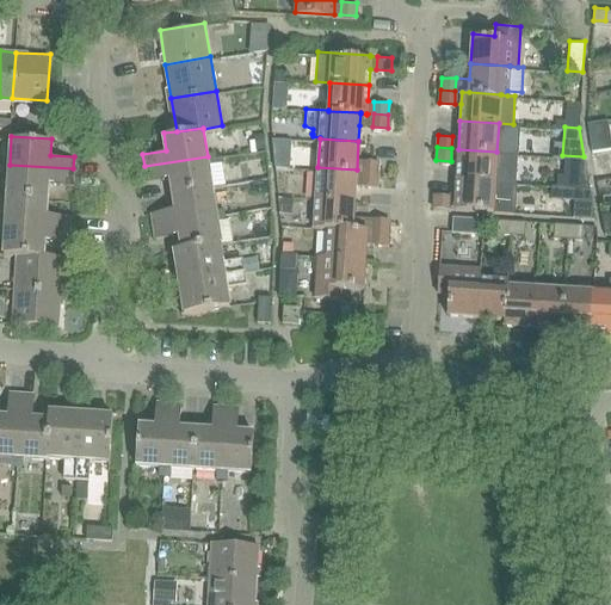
[(458,149),(456,177),(495,180),(497,152),(458,149)]
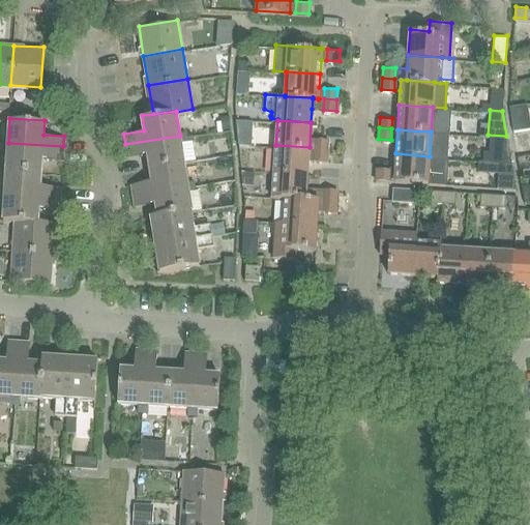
[(251,144),(251,135),(238,134),(238,143),(251,144)]
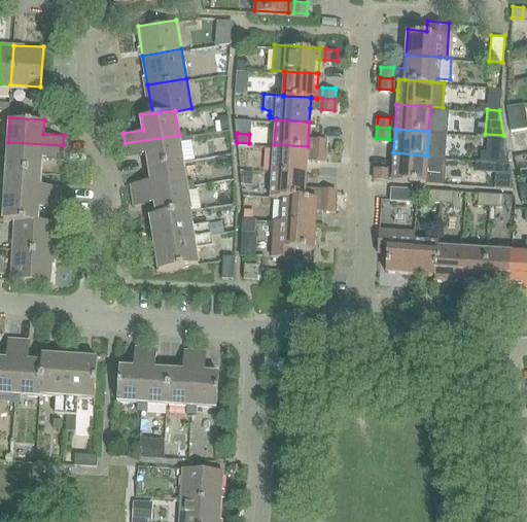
[(146,150),(148,165),(182,159),(179,135),(125,143),(126,153),(146,150)]
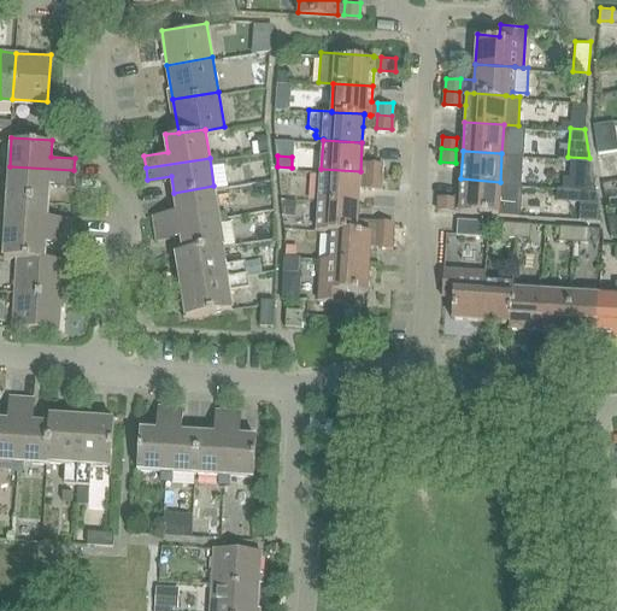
[(595,188),(591,159),(571,158),(570,176),(564,175),(564,186),(581,187),(595,188)]
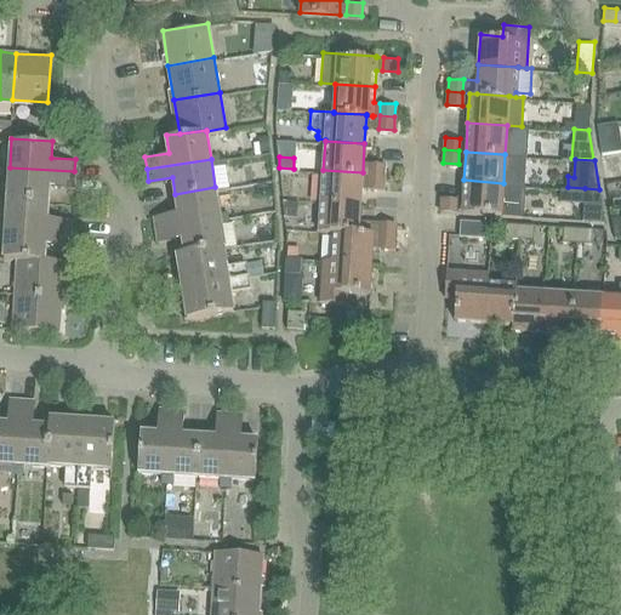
[(370,160),(369,174),(385,174),(385,161),(370,160)]
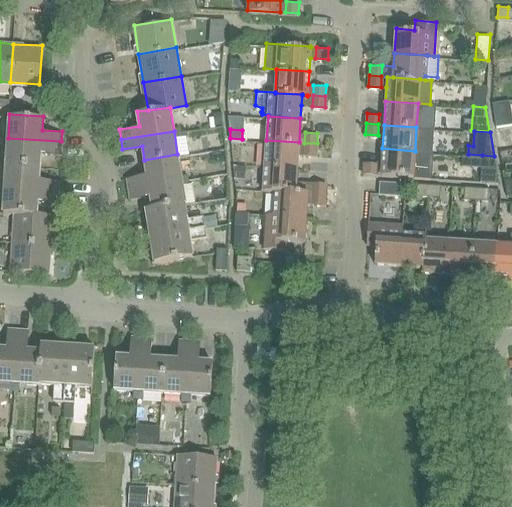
[(8,138),(6,162),(40,164),(40,151),(61,152),(61,141),(8,138)]
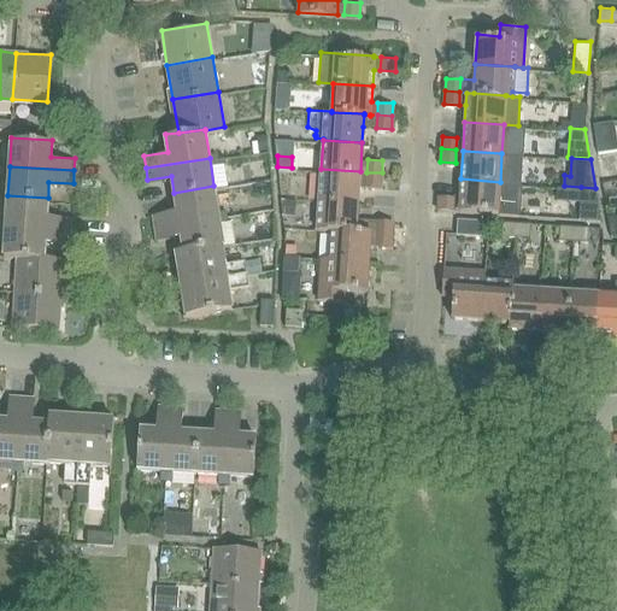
[(319,198),(358,200),(359,184),(365,184),(366,172),(360,171),(321,169),(319,198)]
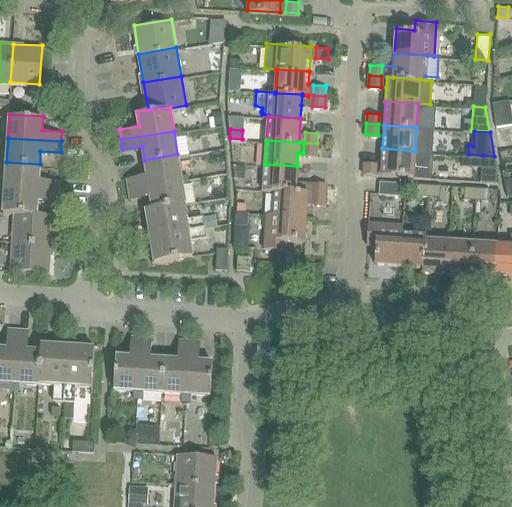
[(317,143),(304,143),(303,153),(316,154),(317,143)]
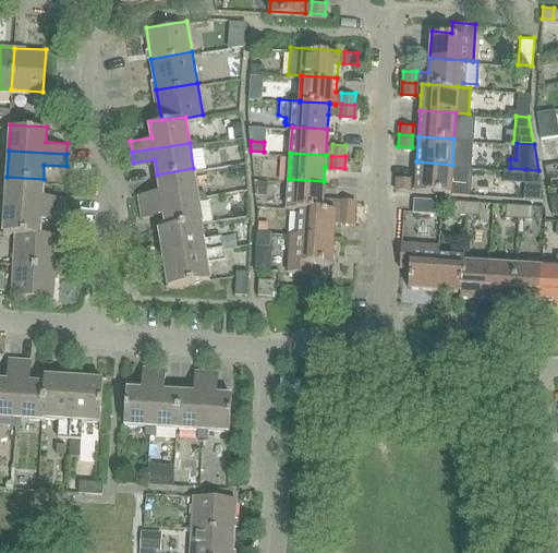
[(410,177),(409,188),(415,189),(450,191),(468,192),(470,166),(452,165),(416,161),(416,178),(410,177)]
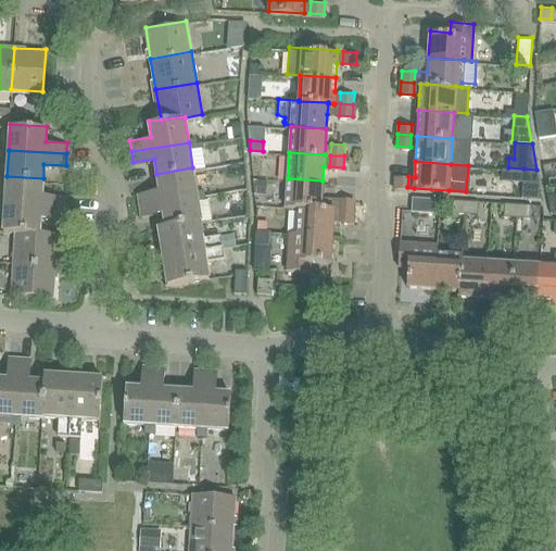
[(138,191),(139,202),(197,193),(192,167),(156,174),(159,188),(138,191)]
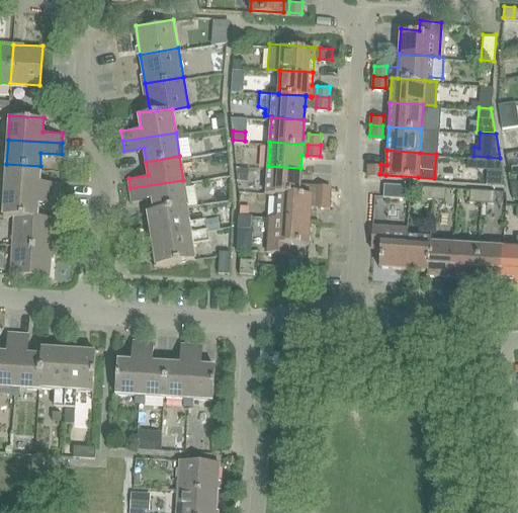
[(473,156),(473,166),(487,167),(502,168),(500,158),(488,157),(473,156)]
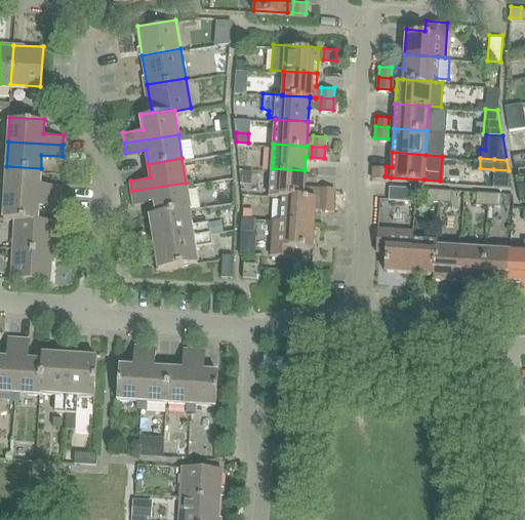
[(373,165),(372,176),(385,176),(386,166),(386,165),(373,165)]
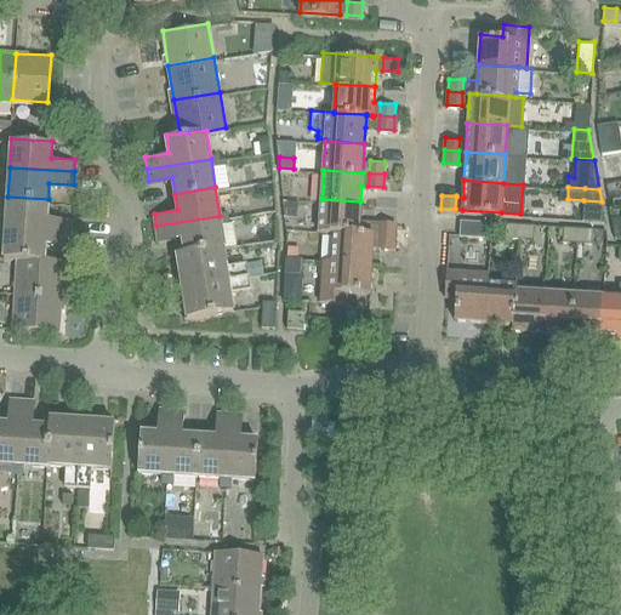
[(7,197),(6,226),(70,231),(72,217),(47,216),(49,199),(7,197)]
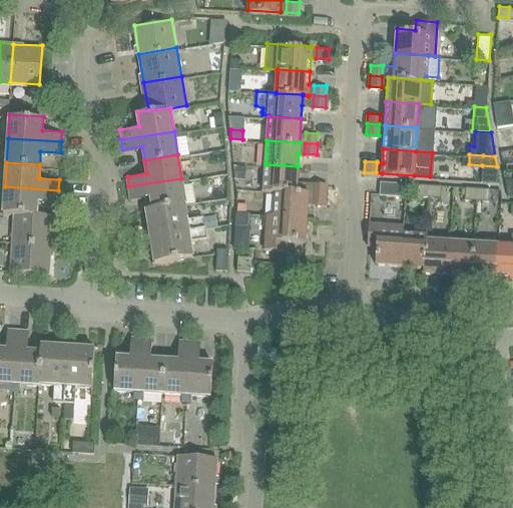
[(315,181),(297,179),(298,166),(266,164),(264,188),(264,189),(276,190),(276,189),(314,191),(315,181)]
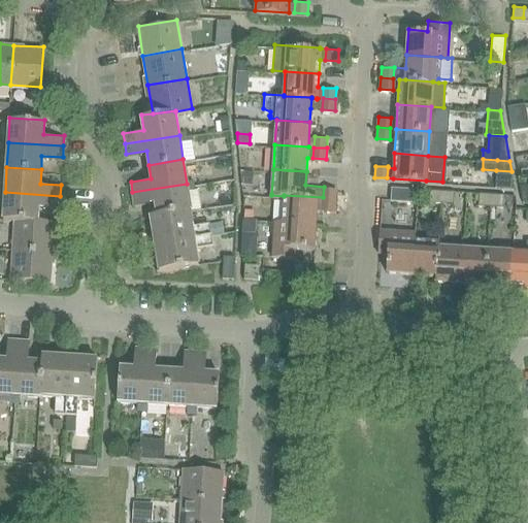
[(527,197),(527,181),(520,181),(519,197),(527,197)]
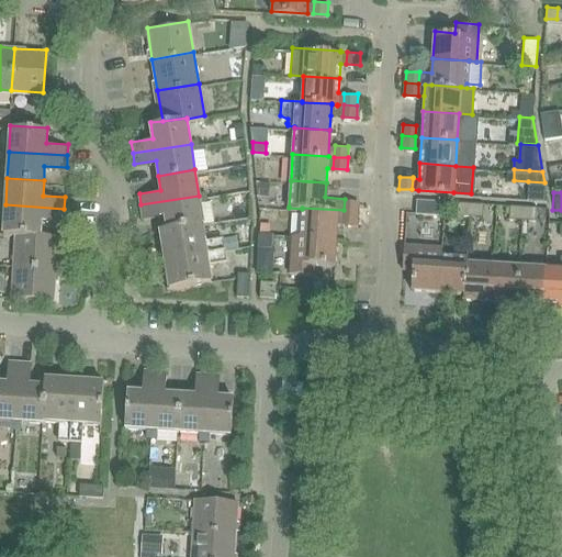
[(203,222),(199,196),(141,204),(143,216),(165,213),(167,226),(167,227),(202,222),(203,222)]
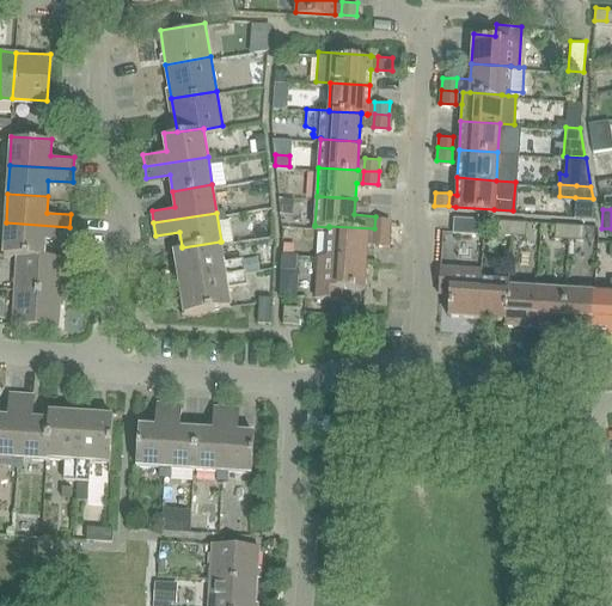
[(452,230),(483,231),(483,216),(453,214),(452,230)]
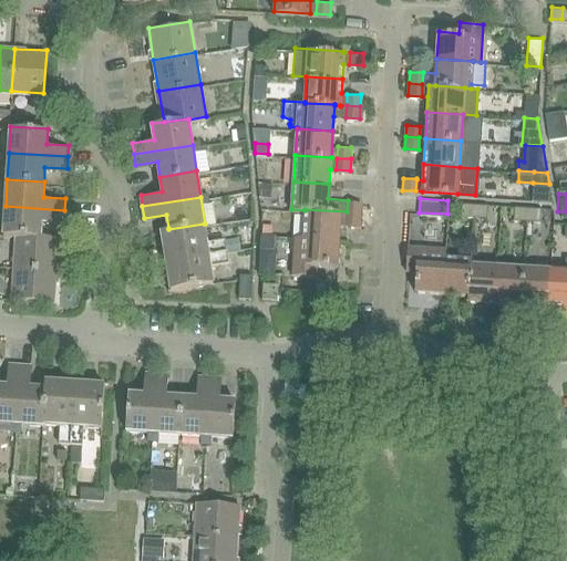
[(348,200),(347,211),(360,213),(361,200),(348,200)]
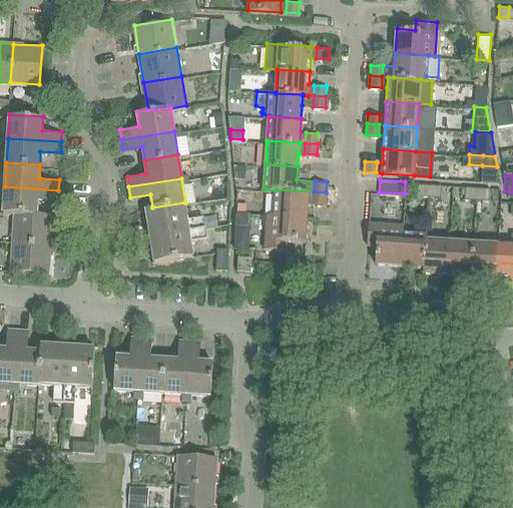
[(417,193),(429,194),(429,182),(417,181),(417,193)]
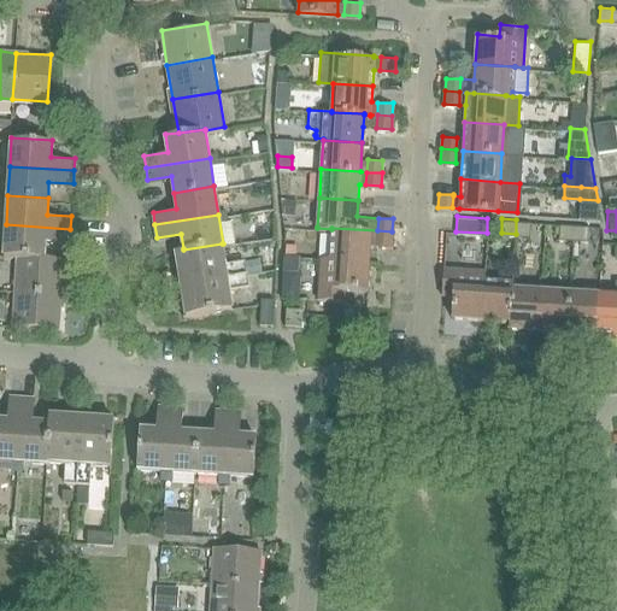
[(516,219),(516,234),(530,235),(530,221),(516,219)]
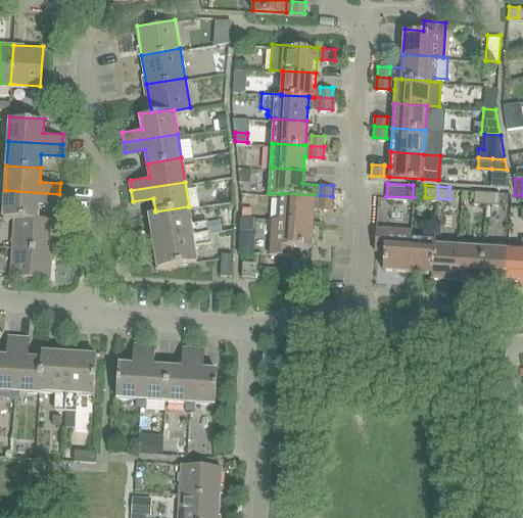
[(474,200),(486,201),(486,189),(474,188),(474,200)]
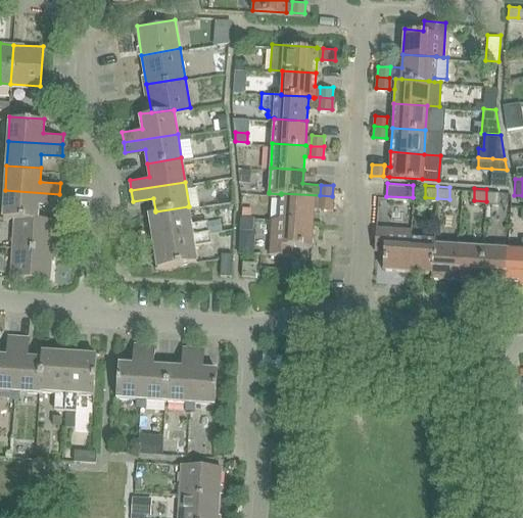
[(486,189),(486,201),(498,202),(498,190),(486,189)]
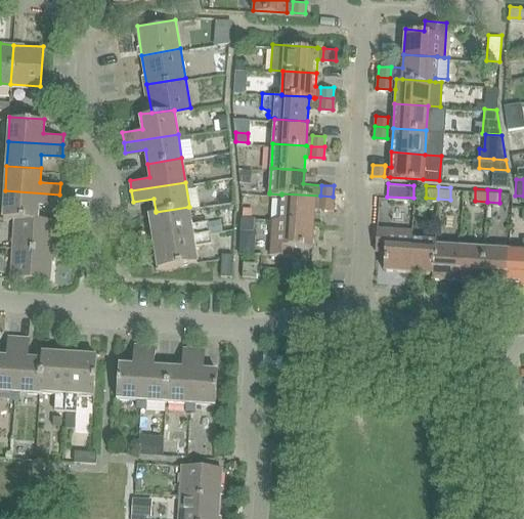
[(3,216),(14,216),(14,215),(38,217),(38,204),(58,205),(59,195),(5,190),(3,216)]
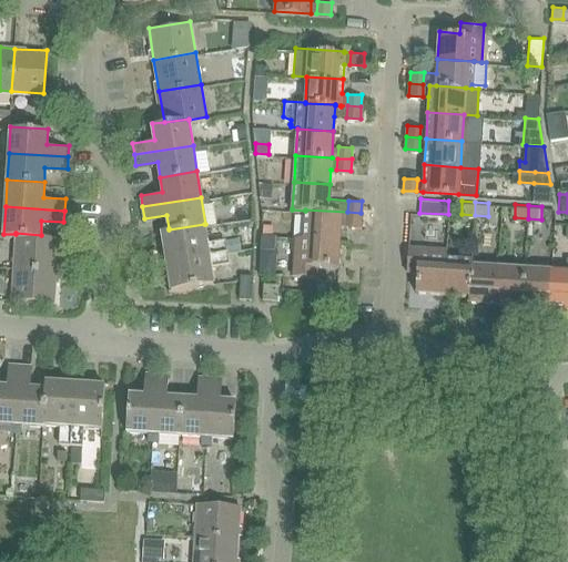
[(305,210),(305,211),(304,235),(303,236),(340,238),(341,224),(346,224),(347,212),(305,210)]
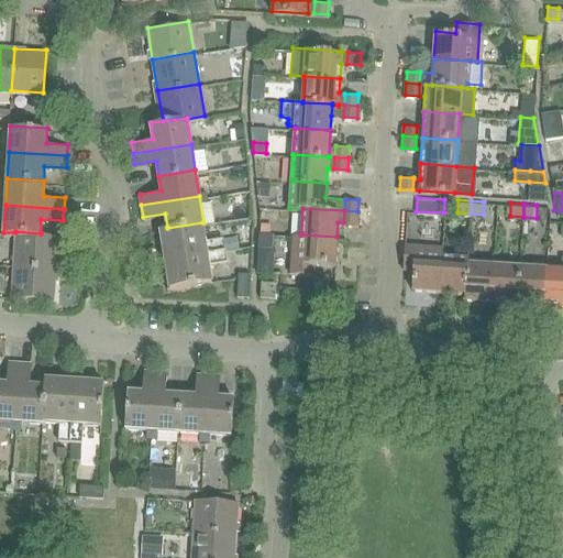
[(357,211),(344,210),(343,222),(357,223),(357,211)]
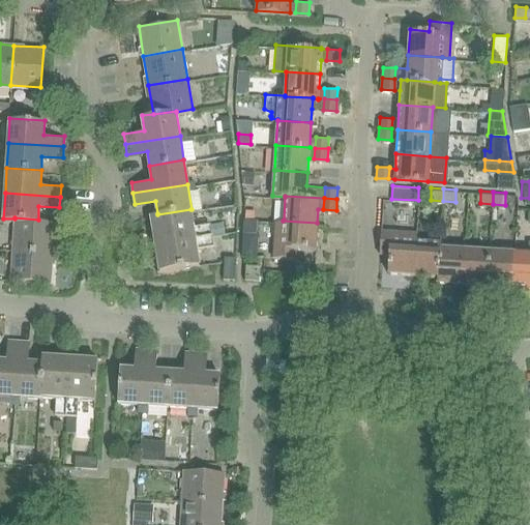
[(157,214),(157,213),(151,214),(155,242),(211,233),(210,223),(194,226),(190,209),(157,214)]
